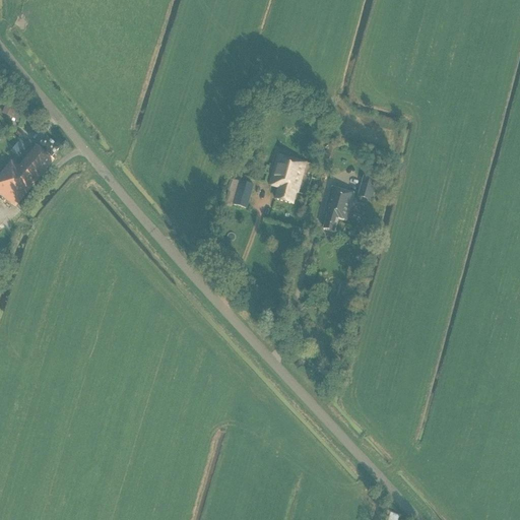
[(13,119),(18,108),(7,103),(2,114),(13,119)]
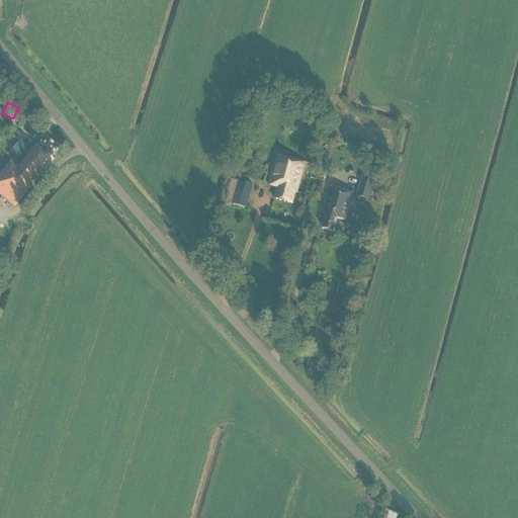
[(60,148),(47,137),(38,147),(35,145),(35,146),(29,141),(0,175),(0,193),(15,206),(54,160),(52,158),(60,148)]
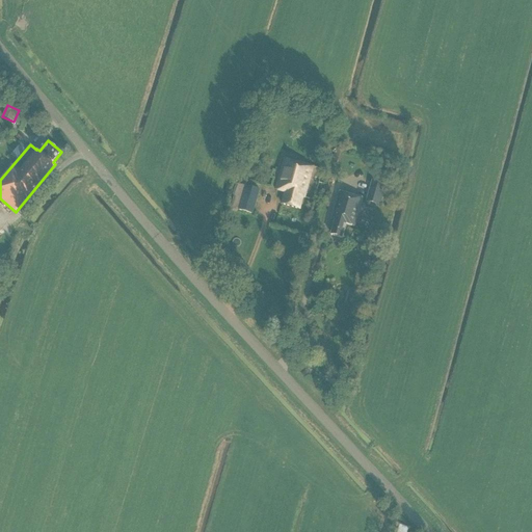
[(331,158),(336,143),(328,141),(324,156),(331,158)]
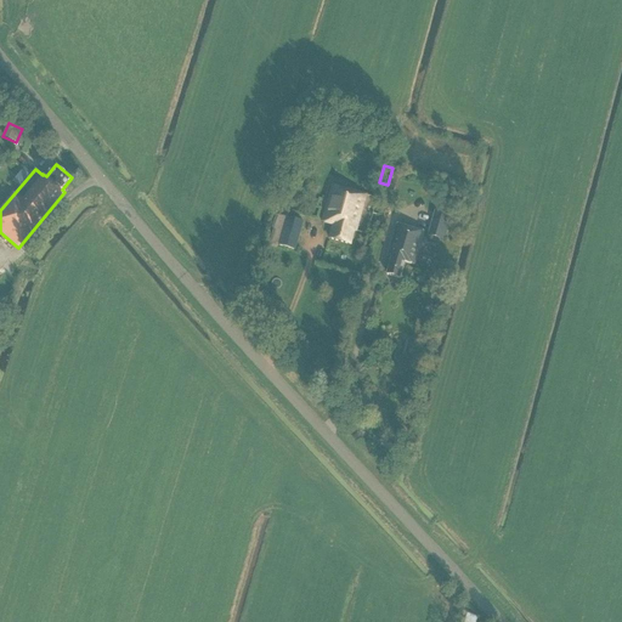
[(356,231),(366,194),(333,186),(323,222),(334,225),(329,238),(350,244),(354,231),(356,231)]
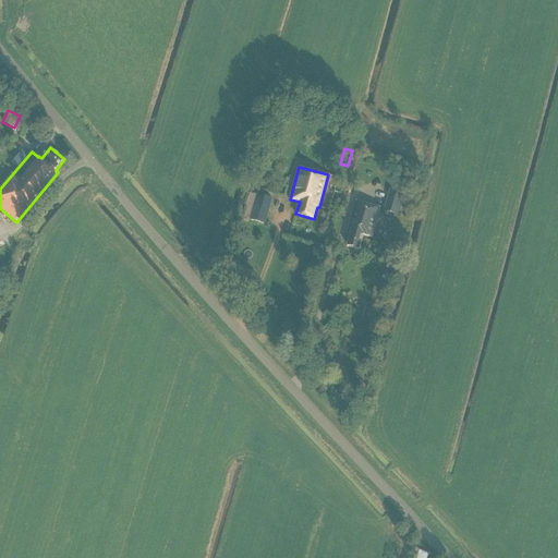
[(399,216),(404,195),(392,191),(386,211),(399,216)]
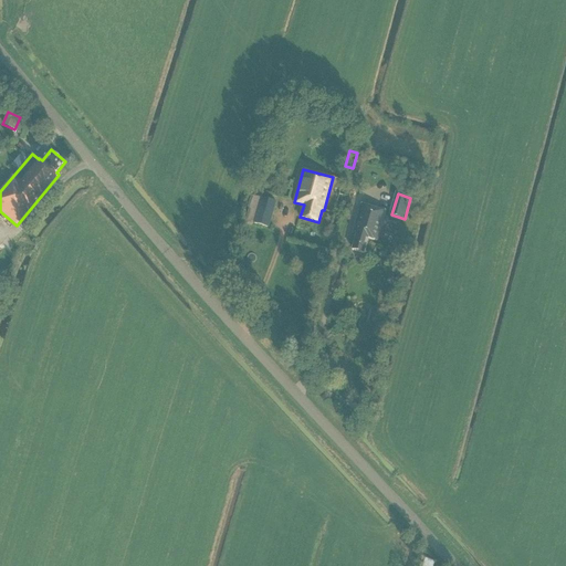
[(269,229),(276,202),(260,198),(253,224),(269,229)]
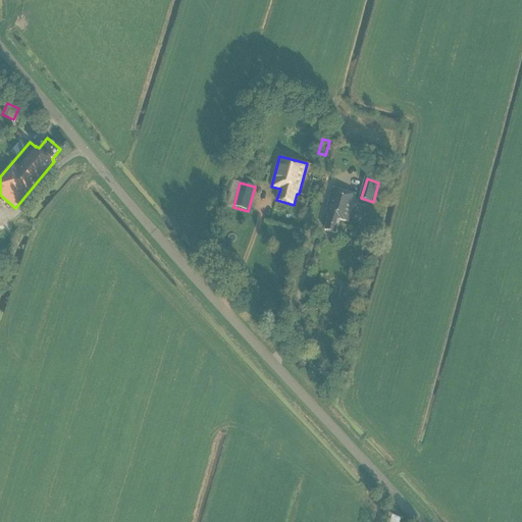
[(348,222),(356,195),(333,189),(327,211),(330,212),(324,230),(335,233),(340,220),(348,222)]
